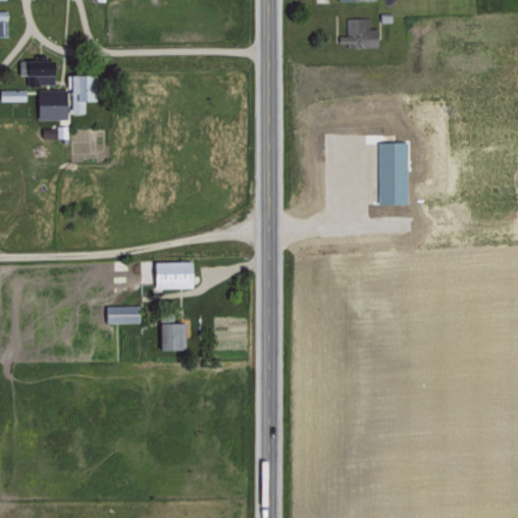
[(0,37),(9,38),(8,17),(0,17),(0,37)]
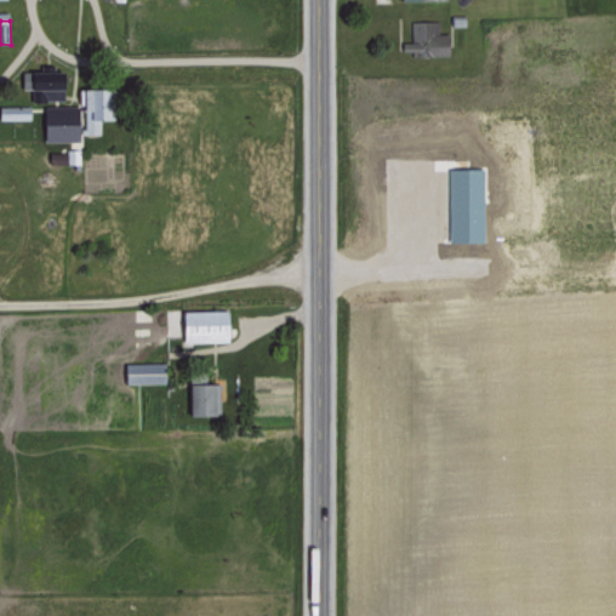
[(415,44),(405,44),(405,58),(451,57),(451,35),(443,35),(443,23),(414,24),(415,44)]
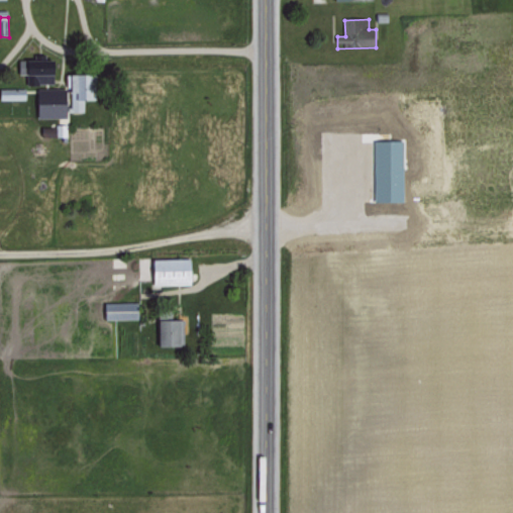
[(20,61),(19,76),(34,77),(33,86),(54,87),(55,62),(20,61)]
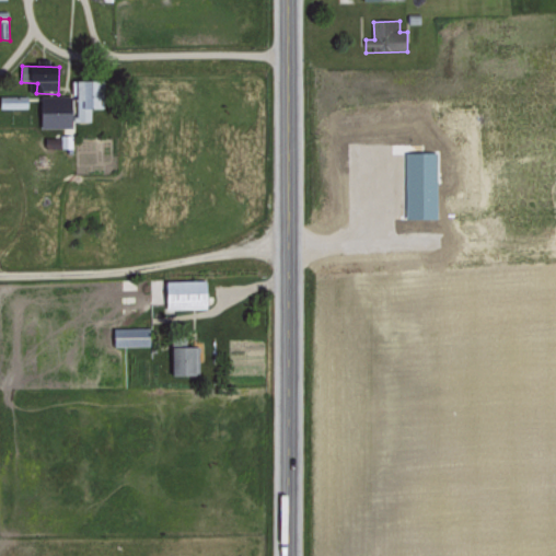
[(106,109),(105,81),(77,82),(78,123),(93,123),(93,109),(106,109)]
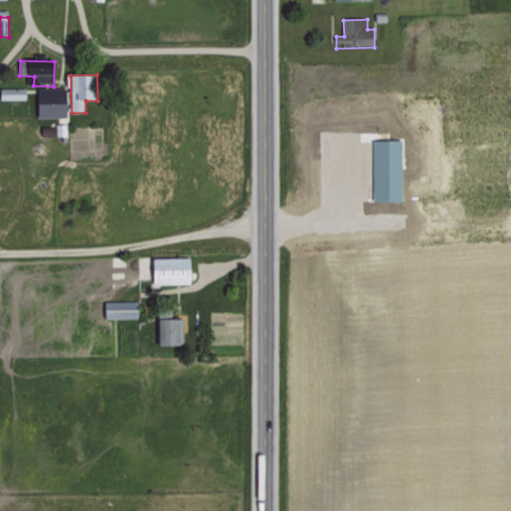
[(38,120),(66,119),(66,91),(38,91),(38,120)]
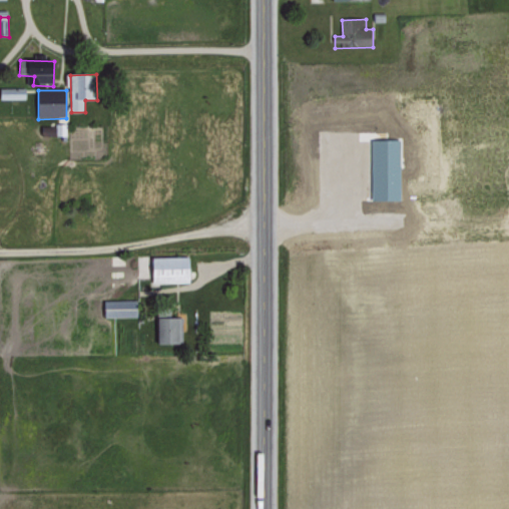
[(27,91),(1,91),(1,101),(27,100),(27,91)]
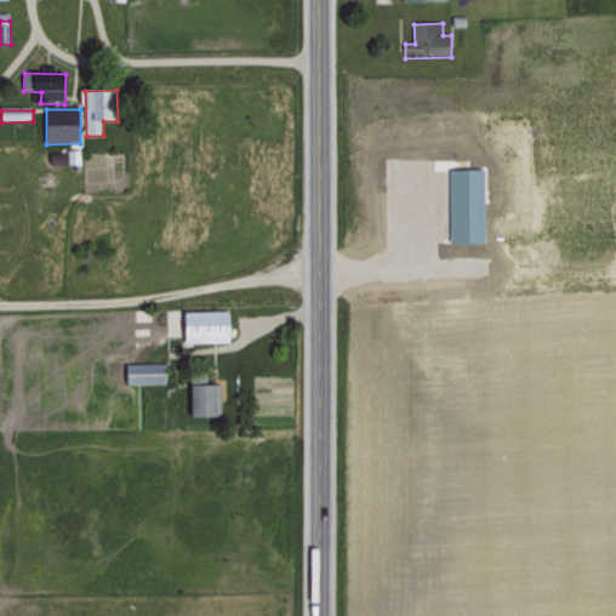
[(485,245),(486,171),(452,170),(451,244),(485,245)]
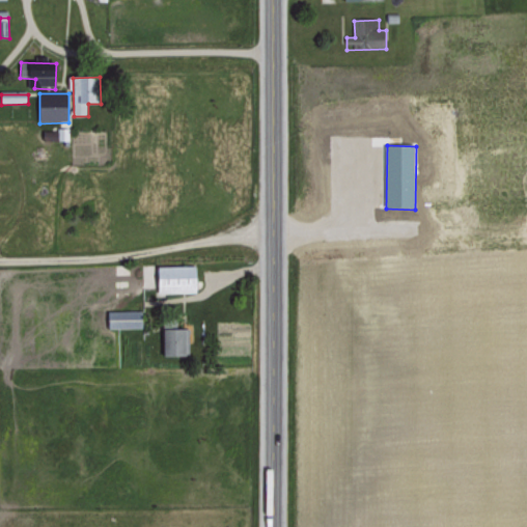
[(158,268),(158,296),(198,296),(198,267),(158,268)]
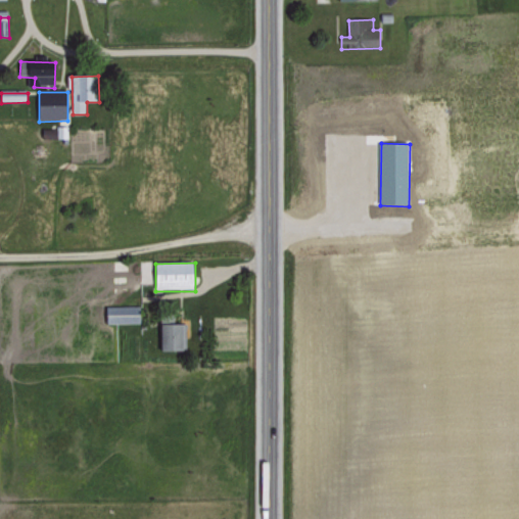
[(141,308),(107,309),(107,325),(142,325),(141,308)]
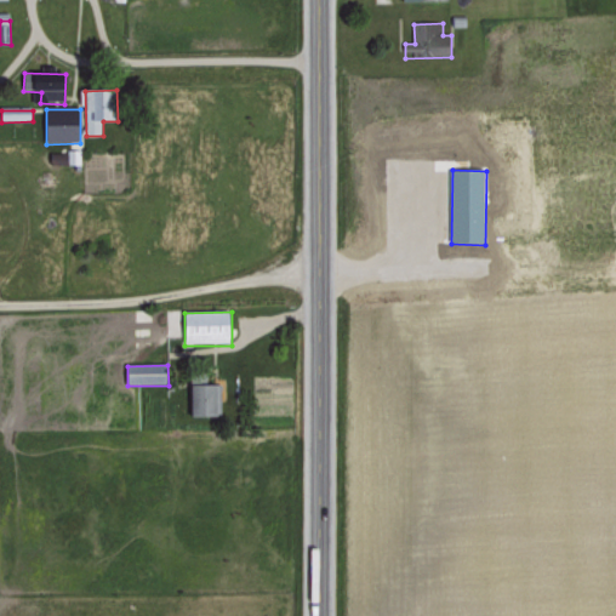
[(190,386),(190,418),(223,417),(222,386),(190,386)]
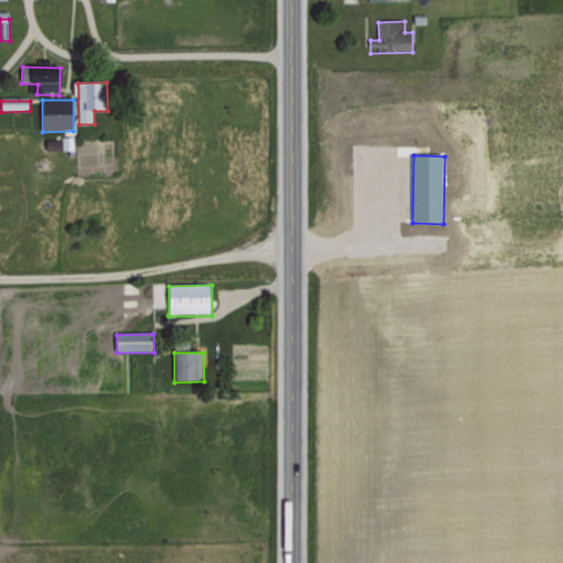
All buildings are outlined.
